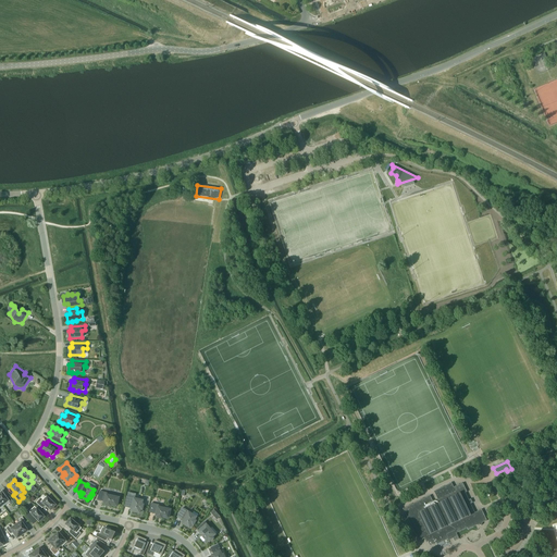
[(431,541),(433,544),(436,543),(437,544),(447,540),(448,541),(457,536),(456,533),(467,528),(468,530),(479,524),(481,525),(482,522),(486,520),(481,509),(474,512),(470,504),(472,503),(470,499),(469,500),(465,493),(467,492),(462,483),(454,487),(452,483),(433,492),(436,499),(433,502),(430,495),(403,508),(407,518),(412,529),(419,541),(424,539),(426,542),(428,542),(429,543),(431,541)]
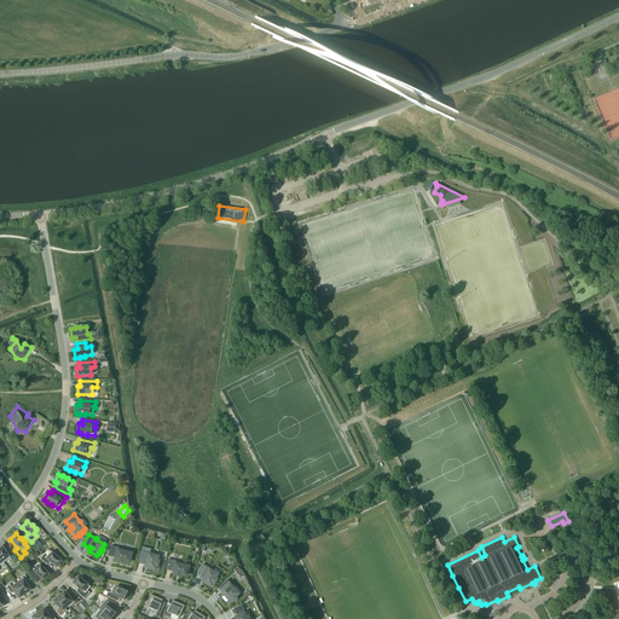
[(1,547),(0,547),(0,557),(4,562),(10,559),(12,561),(15,559),(10,551),(6,554),(1,547)]
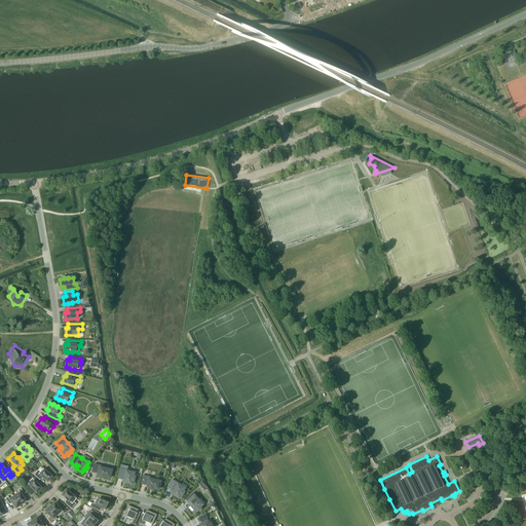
[(105,466),(94,464),(92,473),(100,474),(99,476),(101,476),(101,477),(104,478),(105,477),(110,478),(112,471),(105,468),(105,466)]
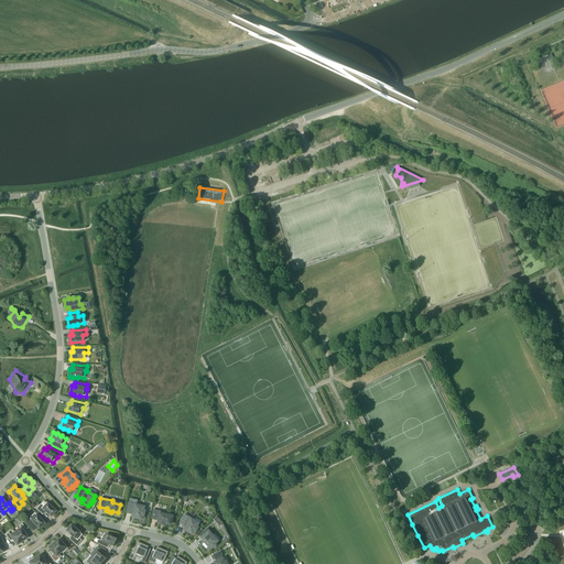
[(51,517),(55,511),(53,509),(53,508),(50,505),(49,506),(46,502),(43,506),(41,503),(36,509),(43,514),(45,512),(51,517)]
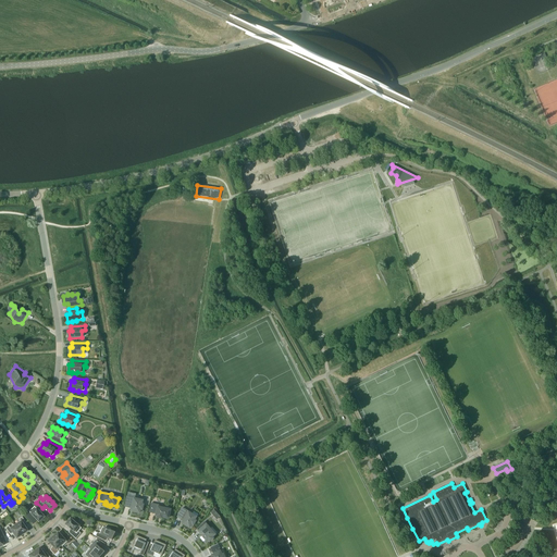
[(139,512),(140,509),(141,509),(143,505),(141,505),(143,500),(135,499),(135,498),(126,496),(124,506),(130,508),(131,507),(133,507),(132,511),(139,512)]
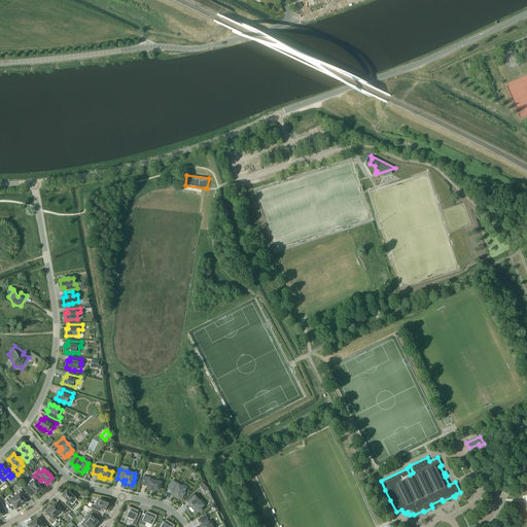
[(143,477),(141,485),(148,486),(148,488),(149,488),(149,489),(153,490),(153,489),(160,490),(161,483),(153,481),(154,479),(143,477)]
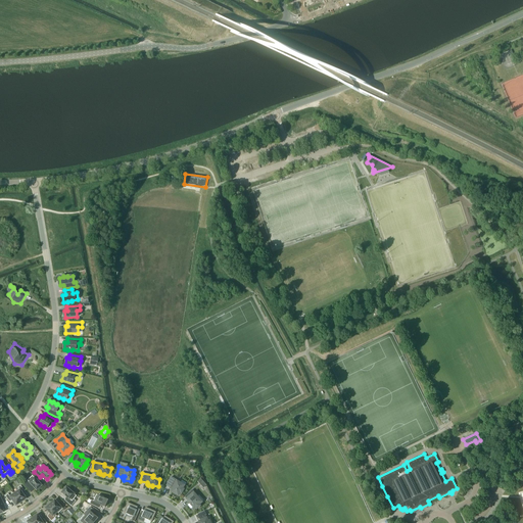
[(36,490),(41,485),(32,476),(28,480),(27,480),(25,482),(29,487),(32,485),(36,490)]
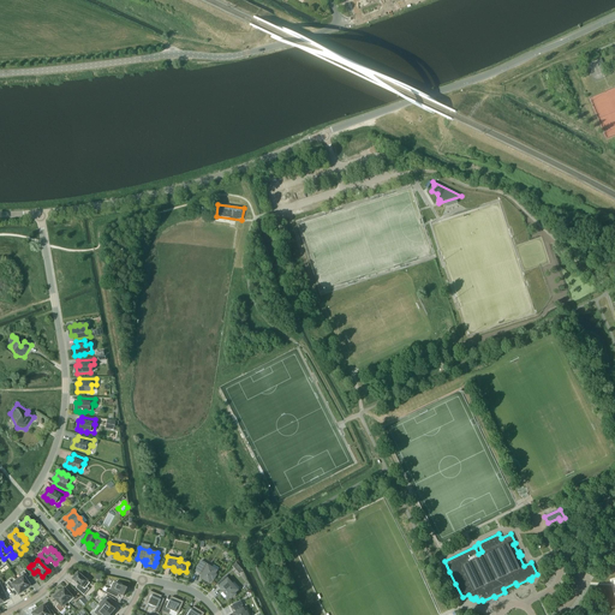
[(202,573),(204,574),(202,578),(209,583),(212,579),(213,579),(215,575),(214,574),(216,571),(209,567),(209,566),(202,561),(196,571),(201,574),(202,573)]
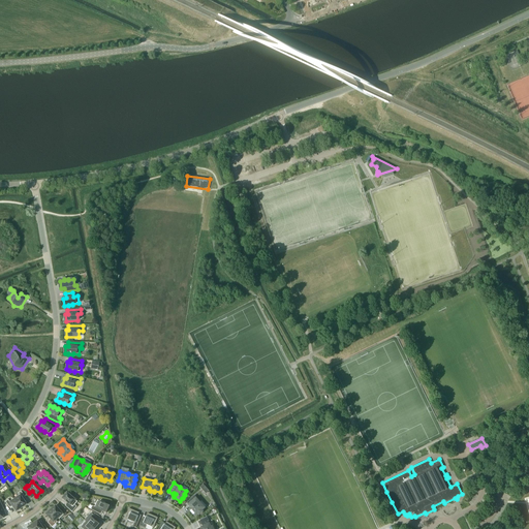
[(204,484),(200,486),(207,493),(210,491),(204,484)]
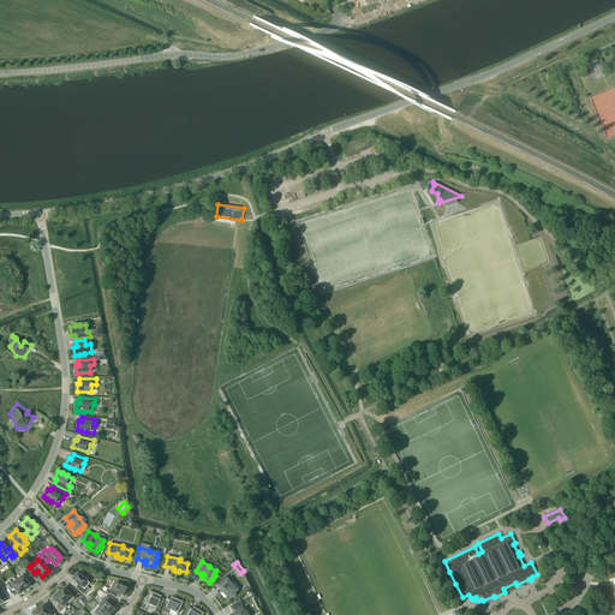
[(23,577),(17,580),(24,590),(30,586),(25,579),(29,578),(24,571),(21,573),(23,577)]
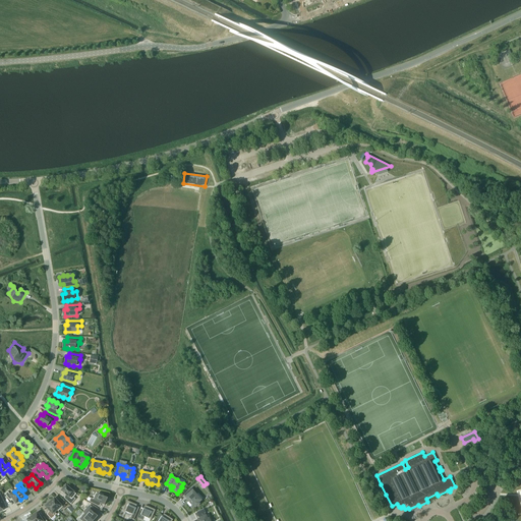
[(73,497),(76,494),(72,490),(73,489),(70,486),(69,487),(66,485),(62,490),(67,495),(64,498),(71,504),(75,499),(73,497)]
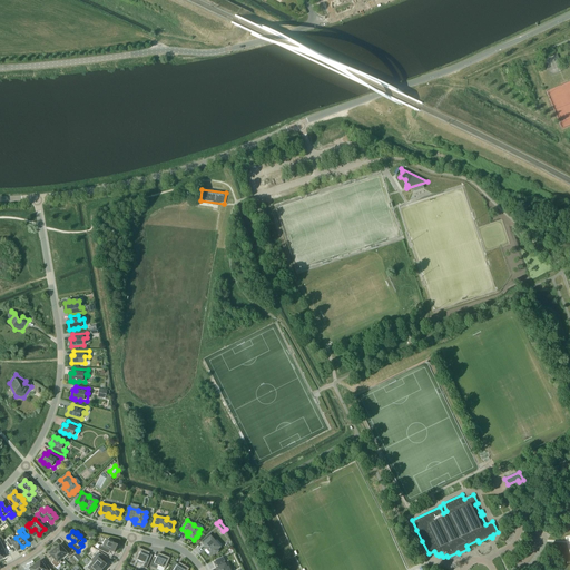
[(214,541),(215,540),(209,534),(202,541),(205,546),(206,544),(208,547),(205,549),(210,556),(214,552),(215,553),(217,551),(217,550),(219,547),(214,541)]
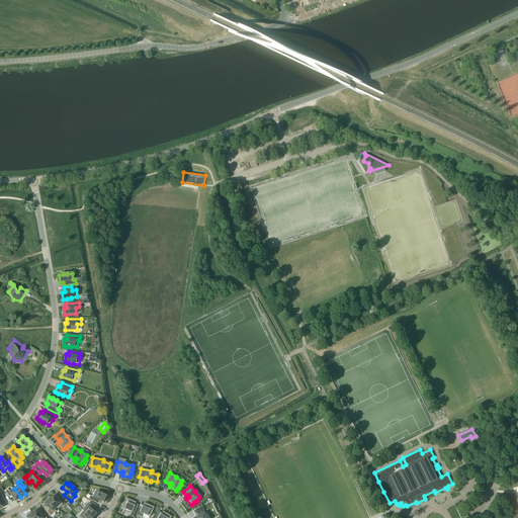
[(15,501),(20,497),(14,489),(9,492),(8,490),(5,491),(9,497),(11,495),(15,501)]
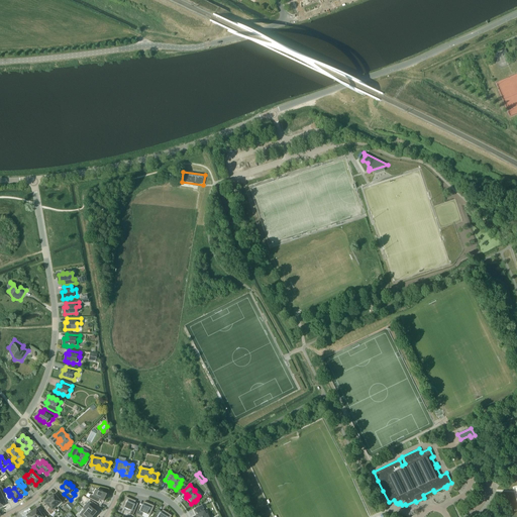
[(86,497),(89,498),(97,502),(98,499),(104,501),(107,495),(102,492),(102,491),(98,489),(98,490),(96,489),(93,495),(91,495),(88,493),(86,497)]
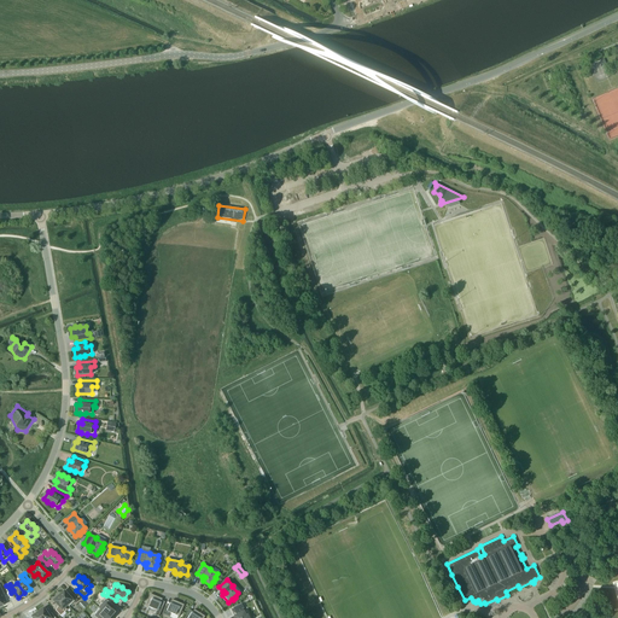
[(65,590),(59,595),(68,605),(69,606),(74,601),(75,602),(79,600),(73,594),(70,596),(65,590)]
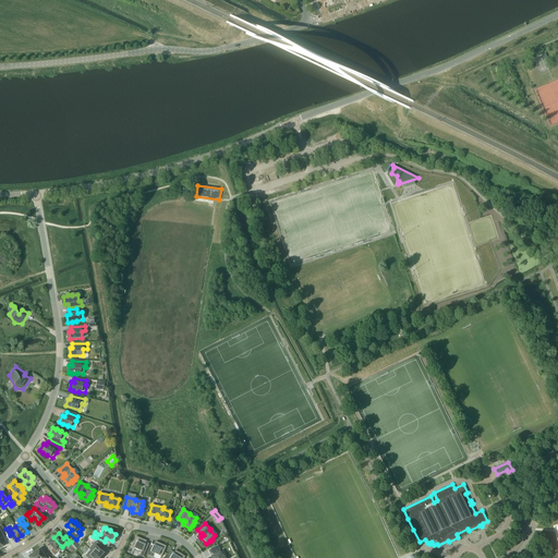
[(144,557),(147,548),(144,547),(147,541),(136,536),(132,547),(142,552),(141,555),(144,557)]
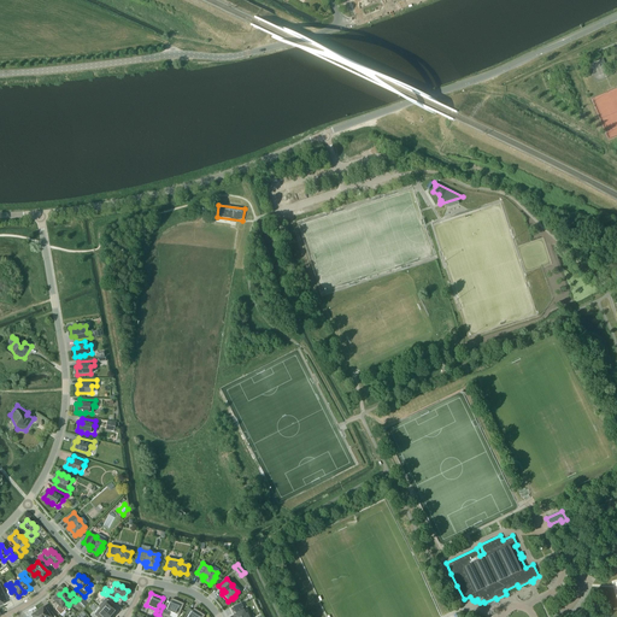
[(68,604),(59,594),(54,599),(59,606),(56,609),(62,615),(68,609),(65,606),(68,604)]
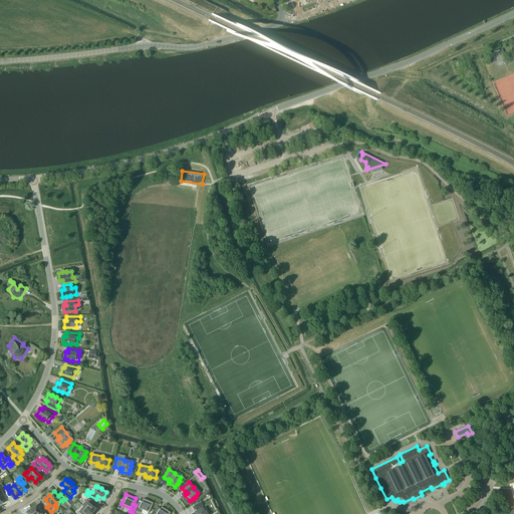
[(88,503),(84,507),(91,513),(93,513),(95,512),(94,512),(96,509),(91,505),(93,503),(88,498),(86,501),(88,503)]
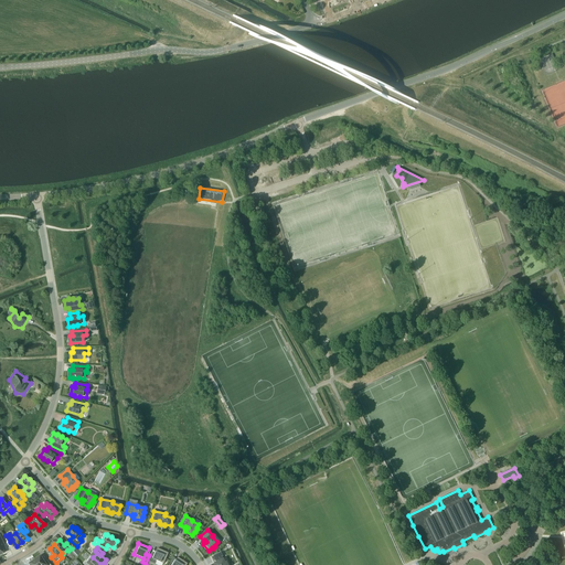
[(164,564),(169,553),(158,548),(155,555),(152,554),(149,562),(155,564),(157,561),(164,564)]
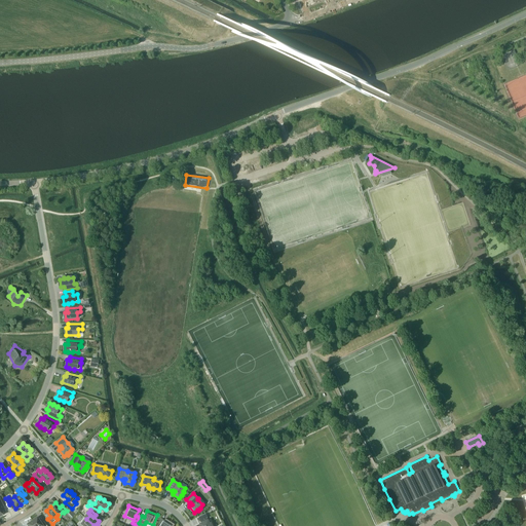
[(201,525),(212,525),(211,524),(210,525),(207,518),(208,518),(205,514),(199,518),(202,524),(201,525)]
